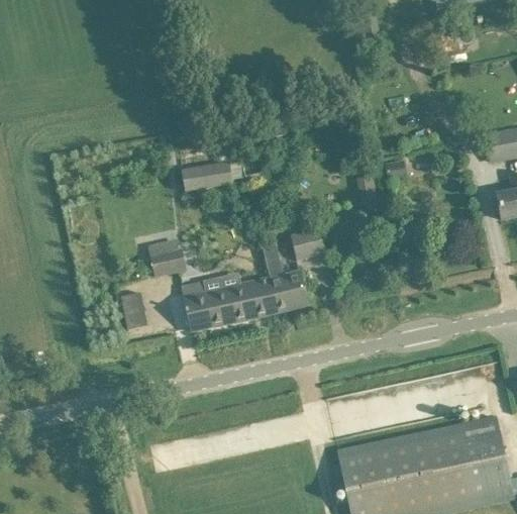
[(516,127),(506,130),(486,134),(491,160),(516,153),(516,127)]
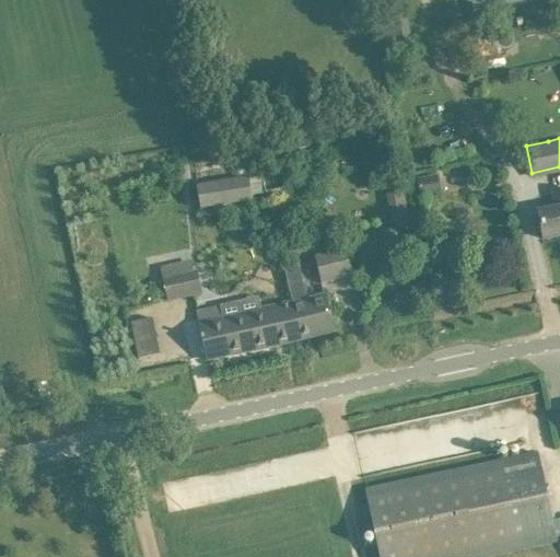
[(439,173),(418,176),(421,194),(441,190),(439,173)]
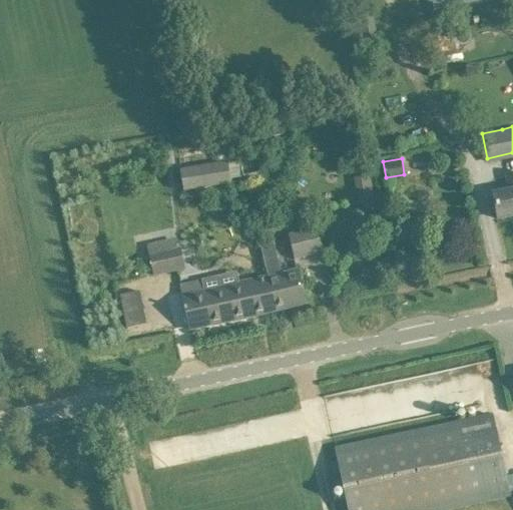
[(227,160),(180,168),(184,189),(204,186),(230,181),(227,160)]
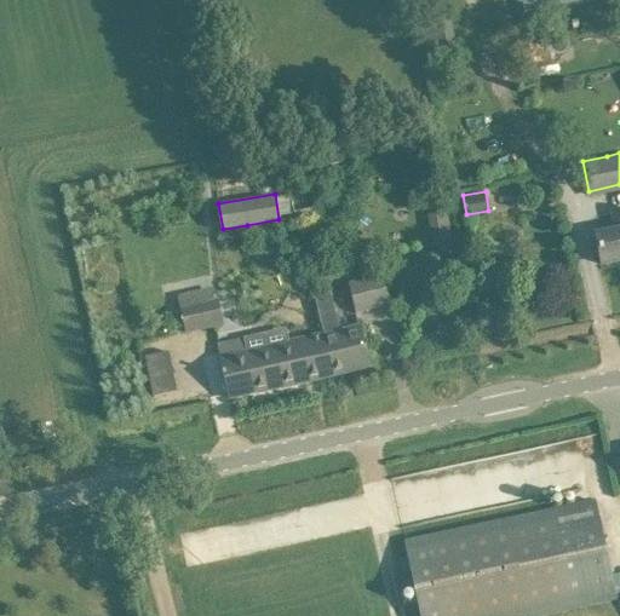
[(320,206),(294,209),(296,217),(321,213),(320,206)]
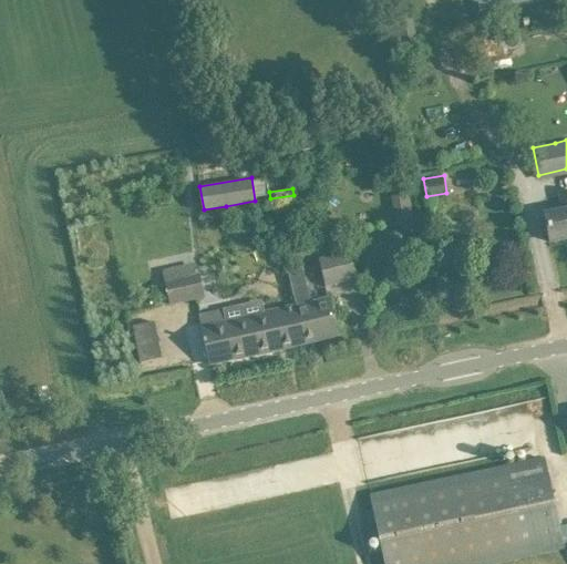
[(564,209),(546,213),(552,239),(566,235),(566,190),(560,192),(564,209)]
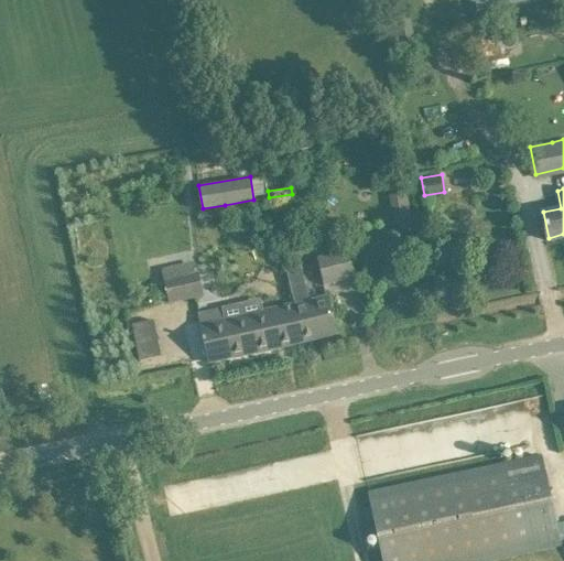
[(410,211),(392,214),(394,225),(412,222),(410,211)]
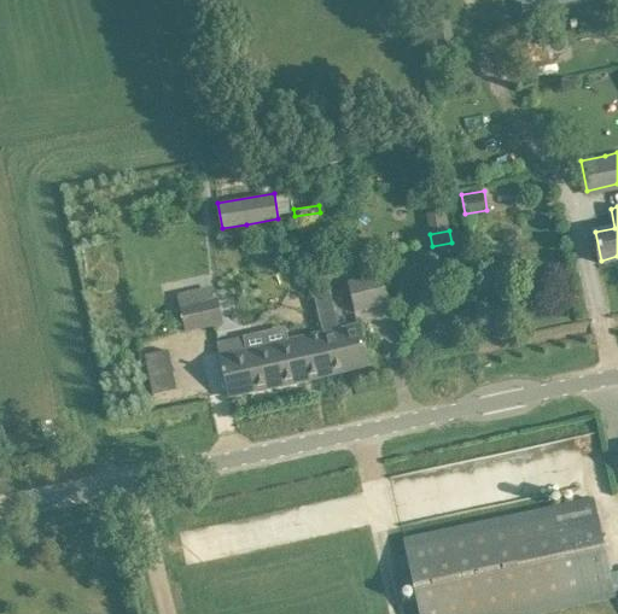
[(380,273),(347,280),(354,309),(386,300),(380,273)]
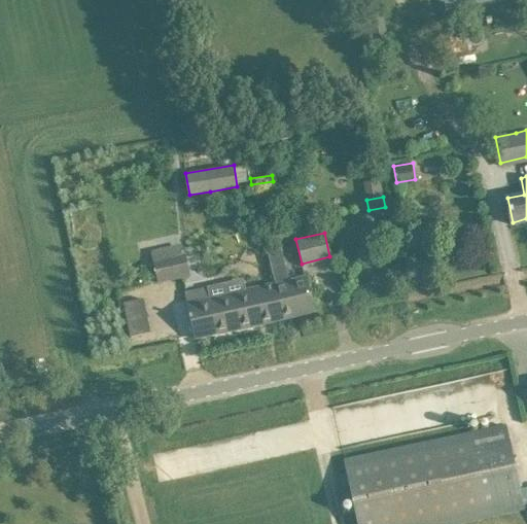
[(152,248),(154,258),(159,279),(188,273),(184,252),(182,253),(180,243),(152,248)]
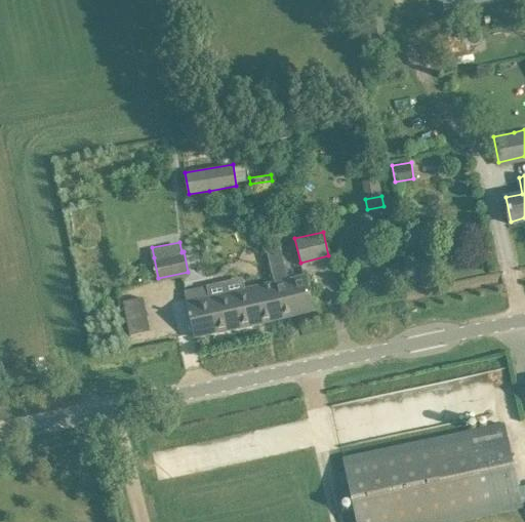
[(274,281),(283,316),(313,309),(305,274),(287,278),(280,246),(267,249),(274,281)]
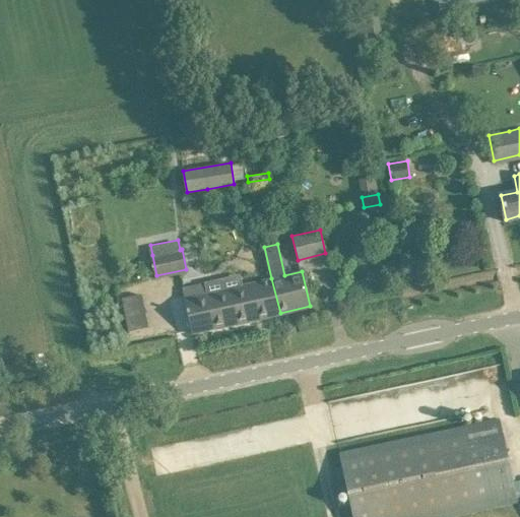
[(246,321),(280,313),(271,278),(206,293),(204,282),(184,286),(193,331),(246,321)]
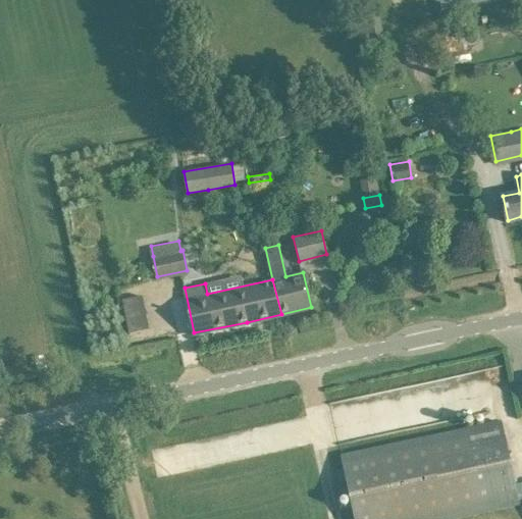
[(436,518),(518,502),(505,439),(501,420),(338,454),(352,518),(436,518)]
